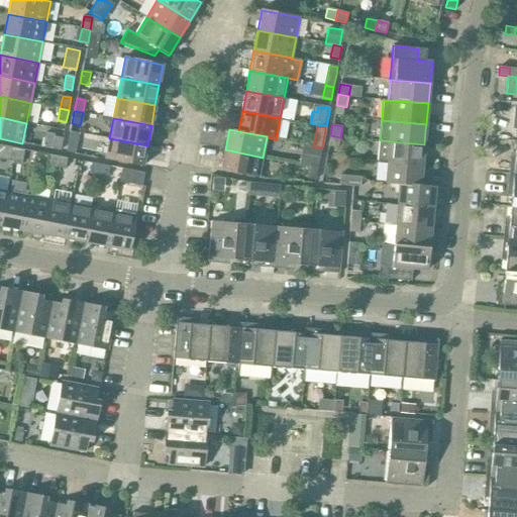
[(340,137),(330,135),(328,146),(338,147),(340,137)]
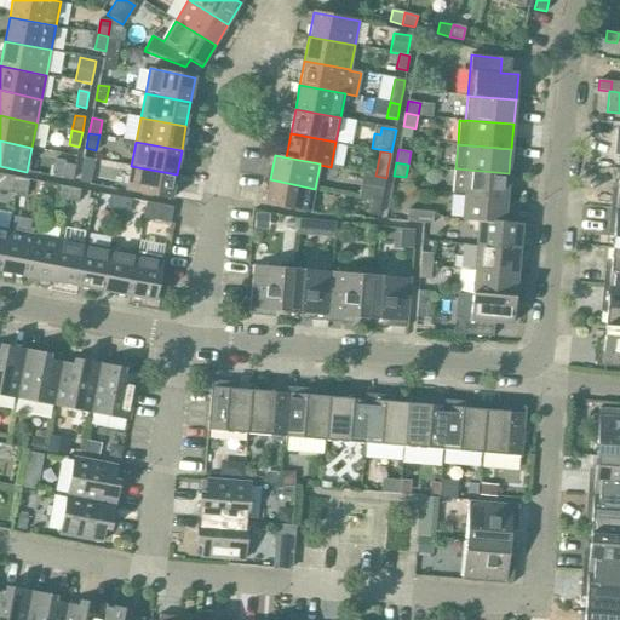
[(65,164),(62,179),(73,181),(75,166),(65,164)]
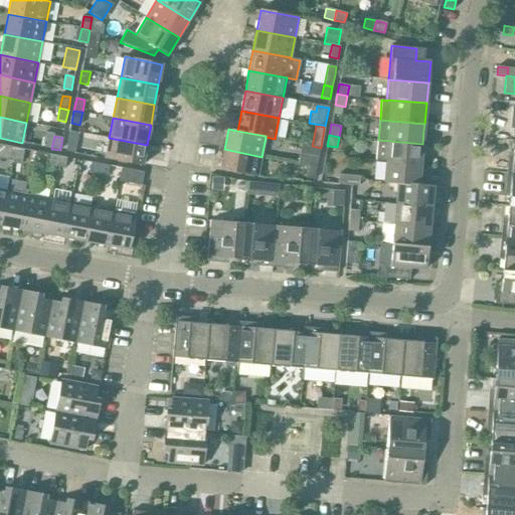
[(147,145),(109,138),(105,159),(143,166),(147,145)]
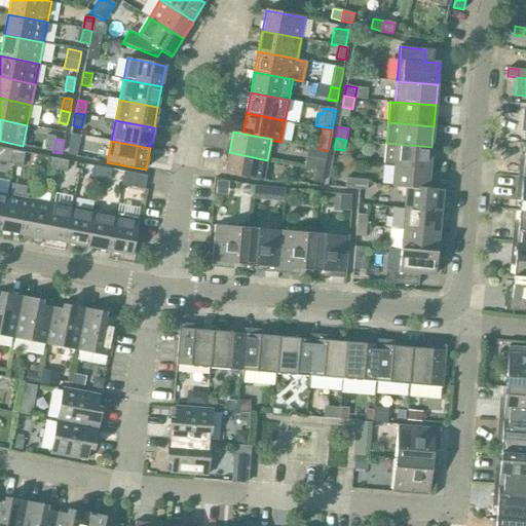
[(70,142),(68,154),(76,156),(78,144),(70,142)]
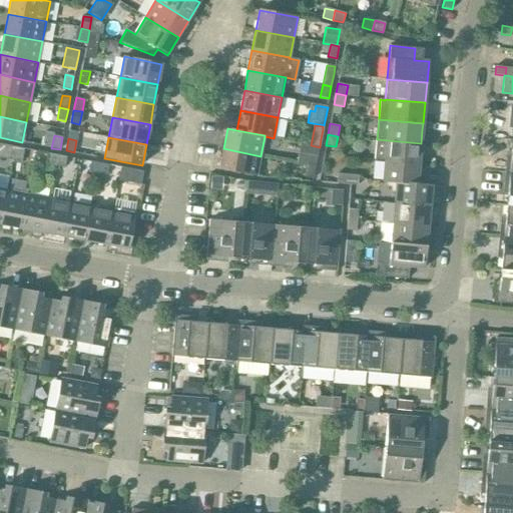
[(419,163),(421,143),(377,139),(375,159),(384,160),(419,163)]
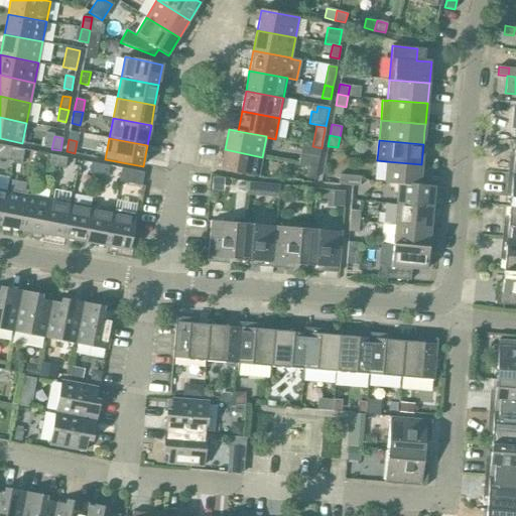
[(0,158),(12,161),(15,148),(0,145),(0,158)]
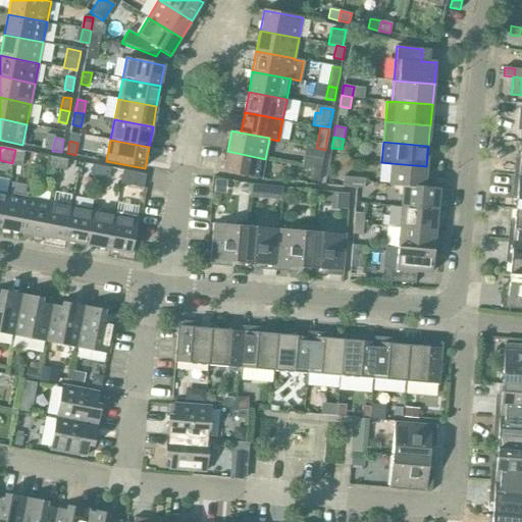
[(15,150),(12,163),(22,165),(24,152),(15,150)]
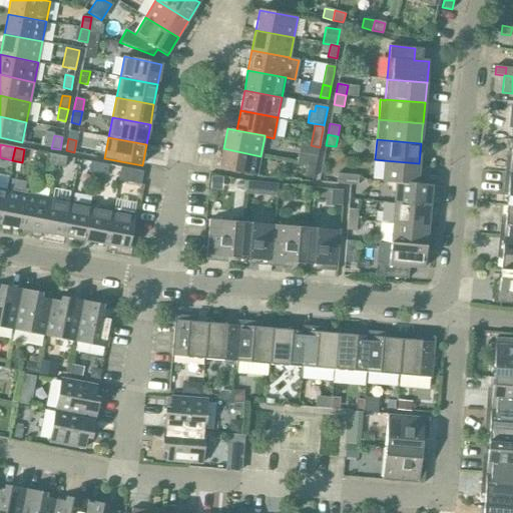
[(261,156),(223,148),(219,169),(257,176),(261,156)]
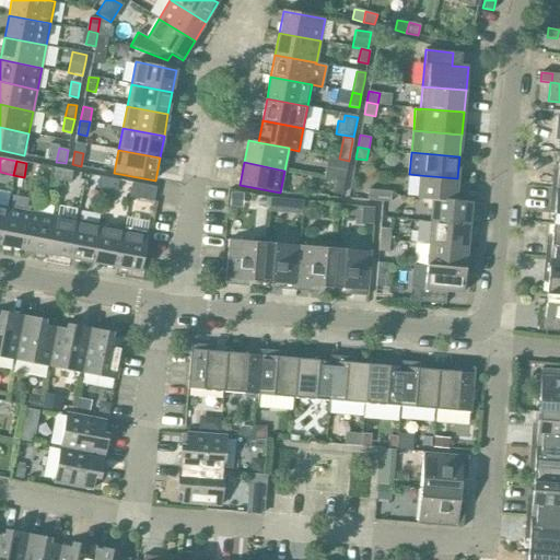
[(335,179),(345,182),(347,168),(338,166),(335,179)]
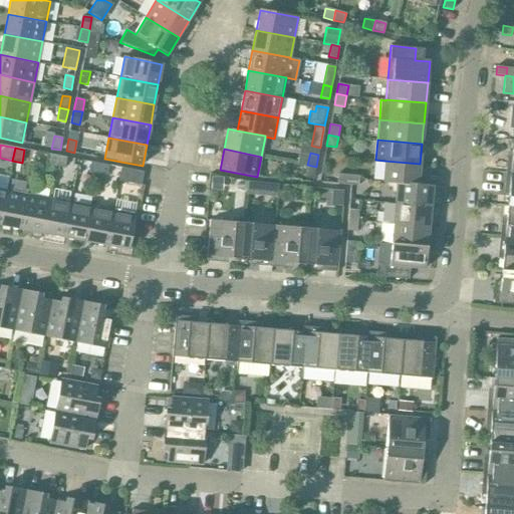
[(55,166),(57,156),(48,154),(46,164),(55,166)]
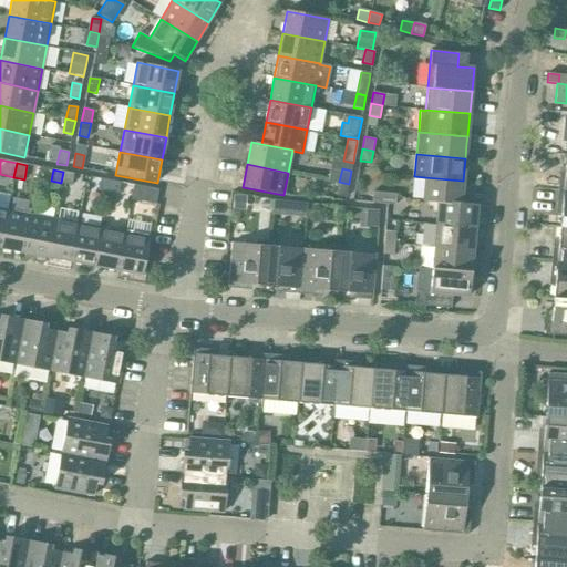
[(63,172),(61,183),(72,185),(74,174),(63,172)]
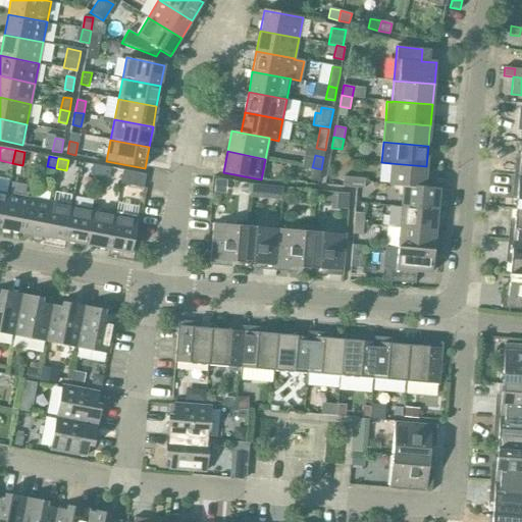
[(424,188),(424,187),(426,166),(390,163),(388,186),(403,187),(404,186),(424,188)]
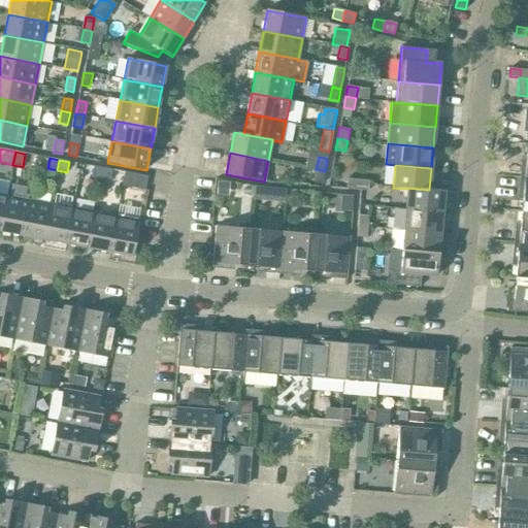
[(101,178),(103,168),(94,166),(92,176),(101,178)]
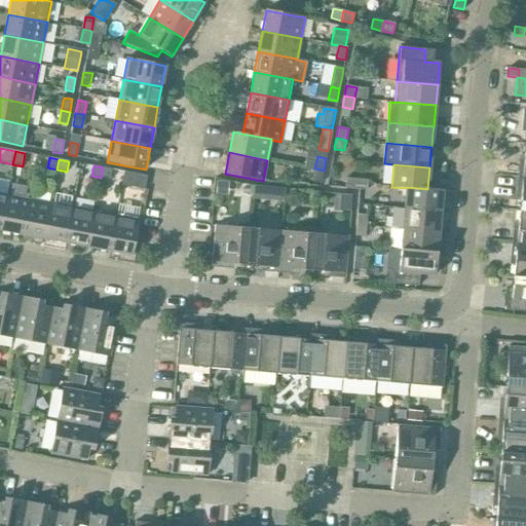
[(103,167),(101,178),(110,180),(112,170),(103,167)]
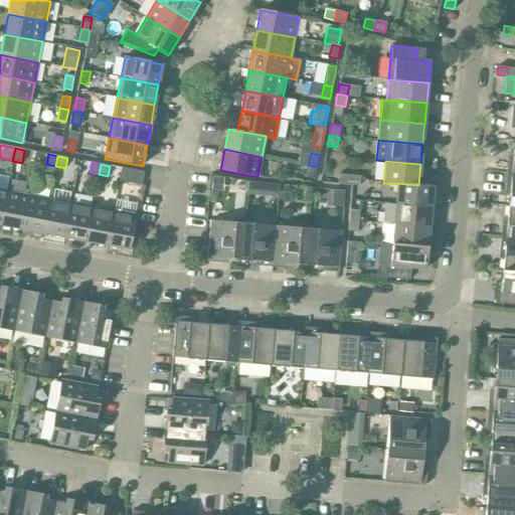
[(317,167),(308,165),(306,178),(314,179),(317,167)]
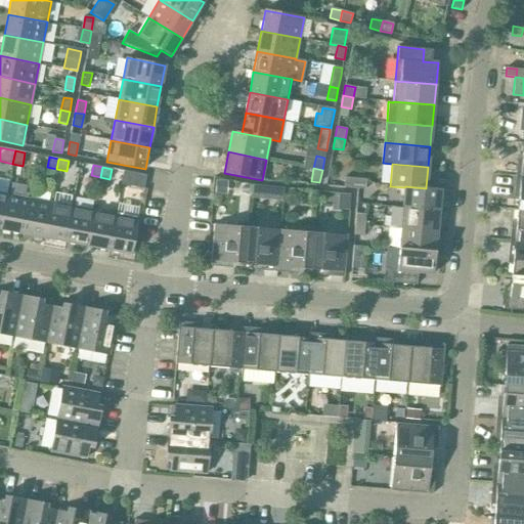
[(124,171),(121,184),(144,188),(146,175),(124,171)]
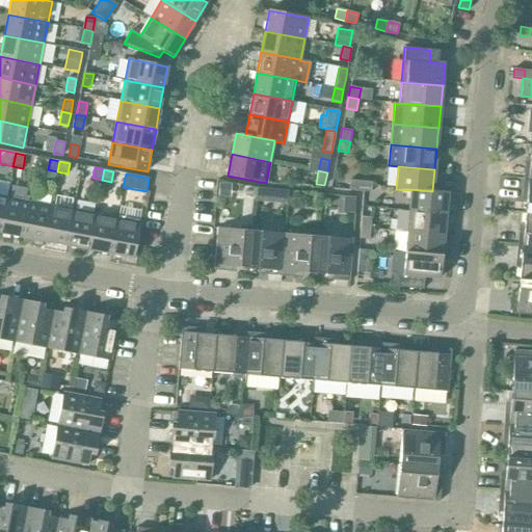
[(526,213),(531,213),(531,179),(524,179),(523,192),(527,192),(526,213)]
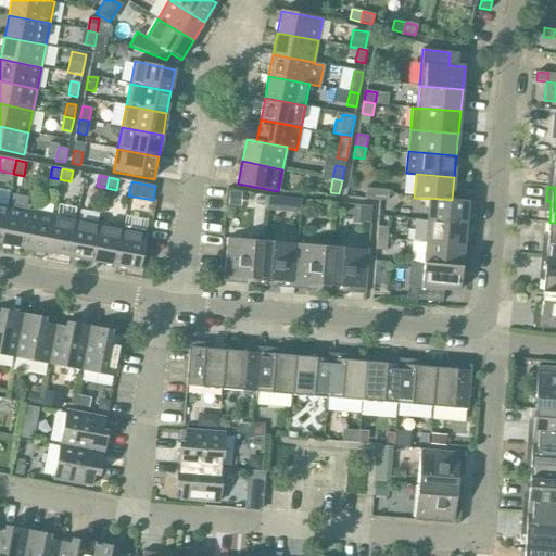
[(376,200),(377,189),(366,188),(365,199),(376,200)]
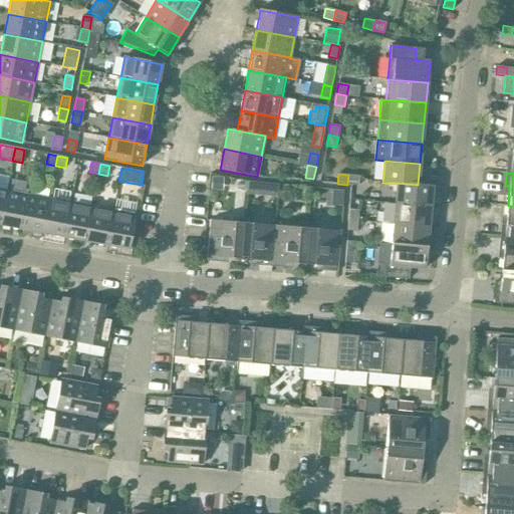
[(348,175),(347,185),(358,186),(359,176),(348,175)]
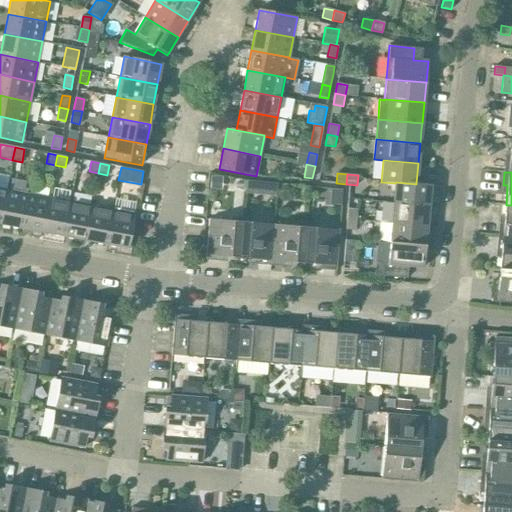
[(252,182),(238,180),(237,189),(251,191),(252,182)]
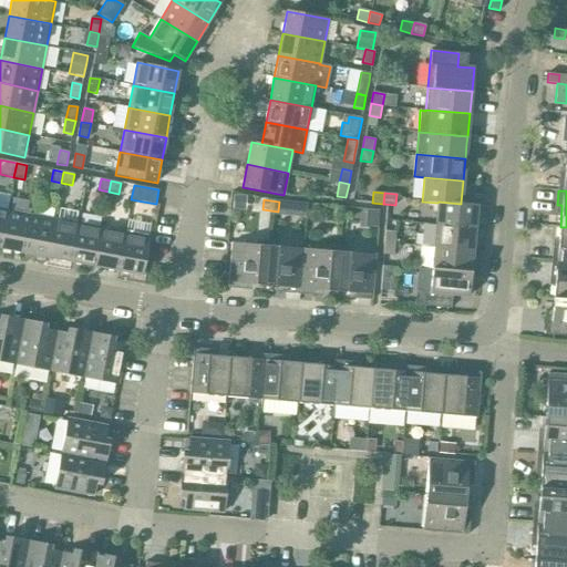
[(437,203),(436,225),(475,228),(477,205),(461,203),(461,204),(439,202),(437,203)]
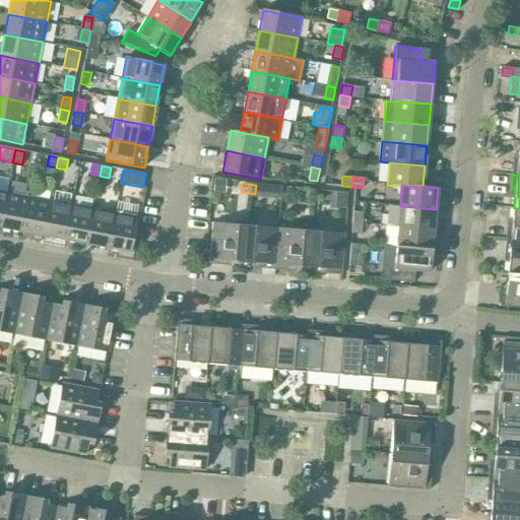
[(28,197),(7,193),(0,228),(21,232),(28,197)]
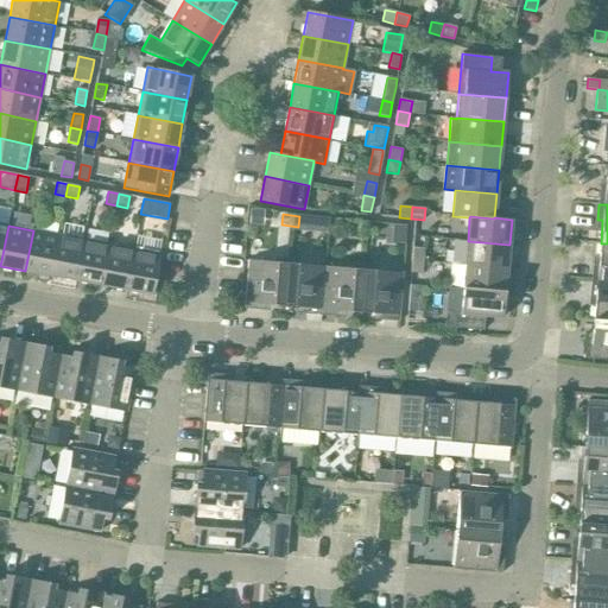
[(58,235),(33,230),(25,271),(51,276),(58,235)]
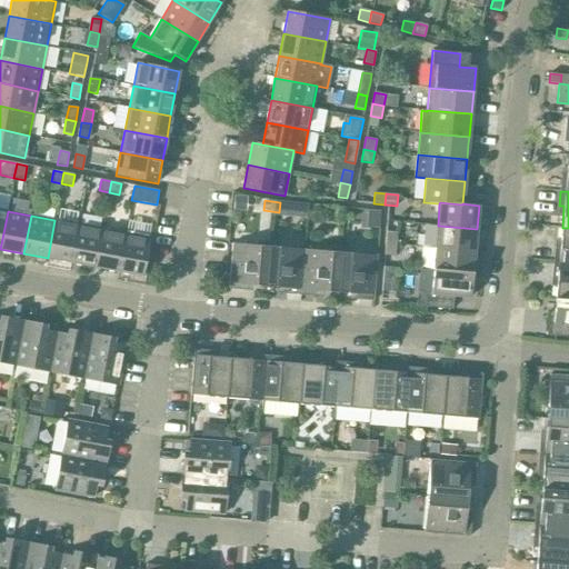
[(78,225),(55,220),(48,258),(71,262),(78,225)]
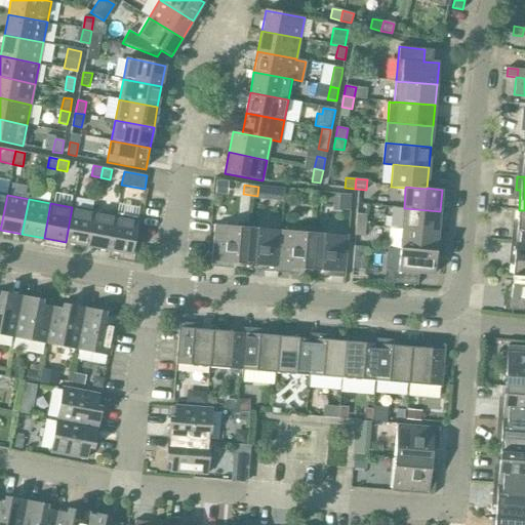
[(94,211),(72,207),(66,242),(87,246),(94,211)]
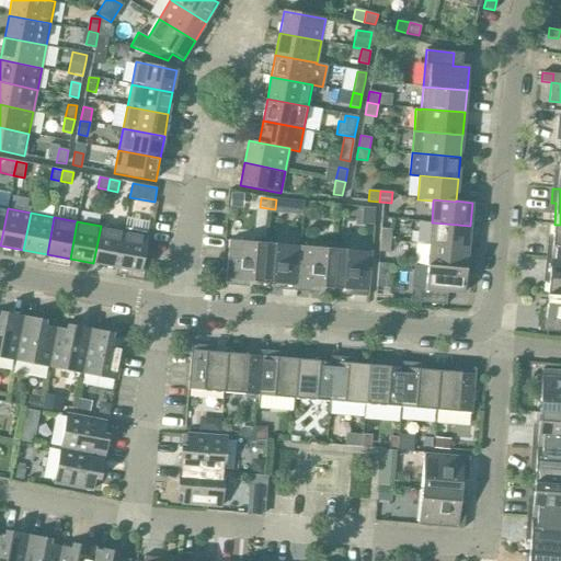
[(432,222),(430,244),(468,248),(470,226),(432,222)]
